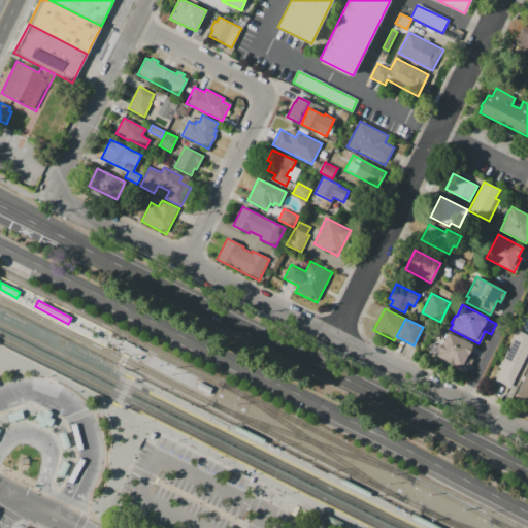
[(517,330),(527,335),(527,351),(509,387),(495,380),(501,368),(499,366),(517,330)]
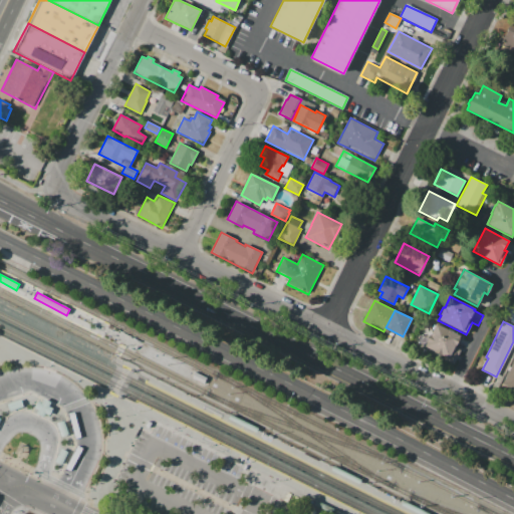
[(436,323),(461,336),(455,347),(460,350),(454,362),(423,347),(436,323)]
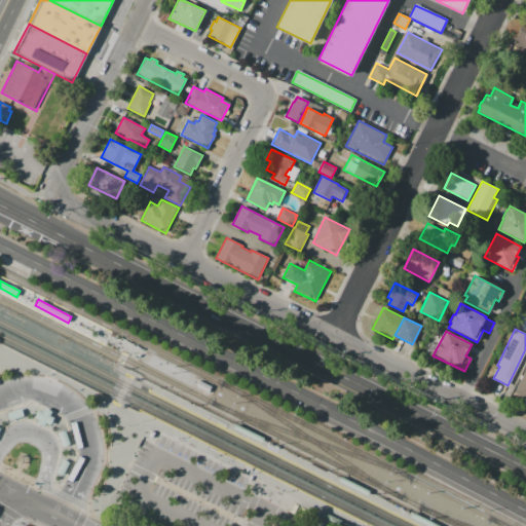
[(525,368),(525,399),(514,392),(525,368)]
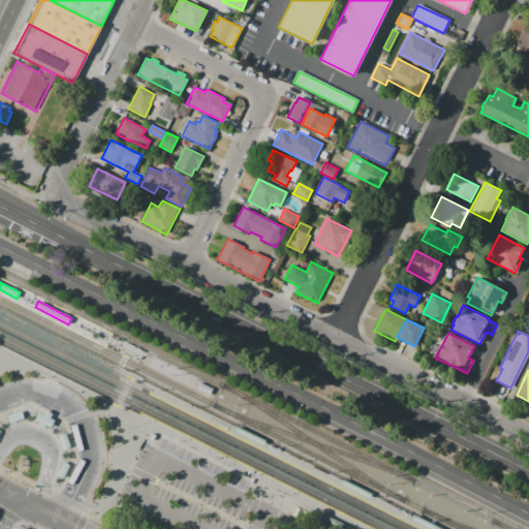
[(196,390),(209,395),(211,391),(198,384),(196,390)]
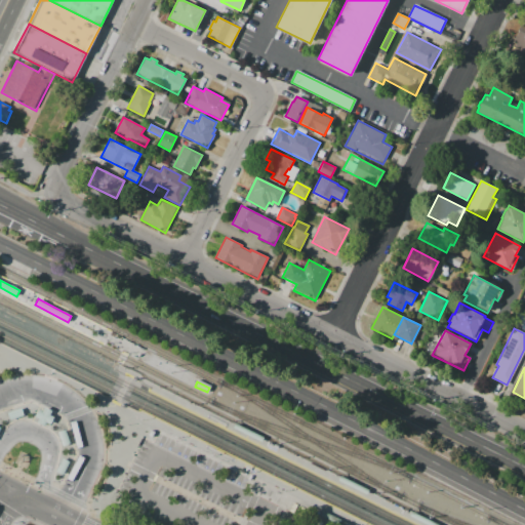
[(38,409),(35,416),(39,418),(36,422),(44,427),(46,422),(51,425),(54,417),(50,415),(52,411),(45,407),(43,411),(38,409)]
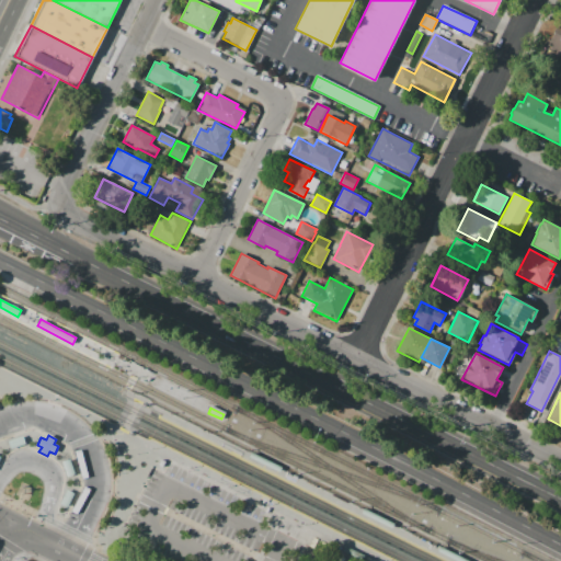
[(9,441),(11,448),(25,444),(23,436),(9,441)]
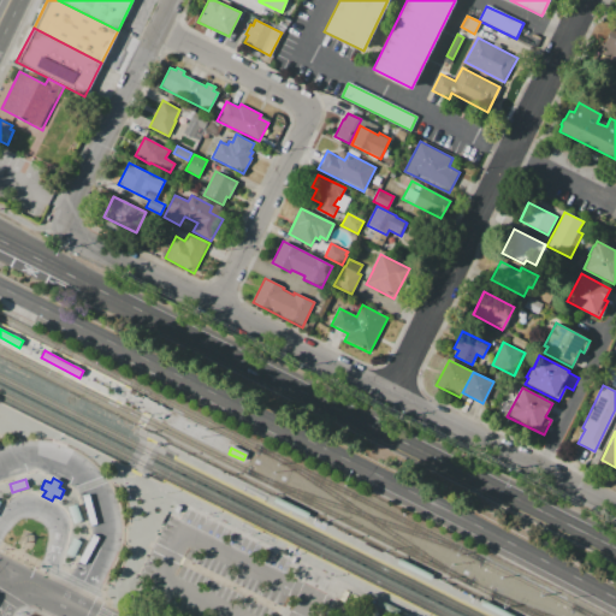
[(273,501),(307,517),(308,515),(274,498),(273,501)]
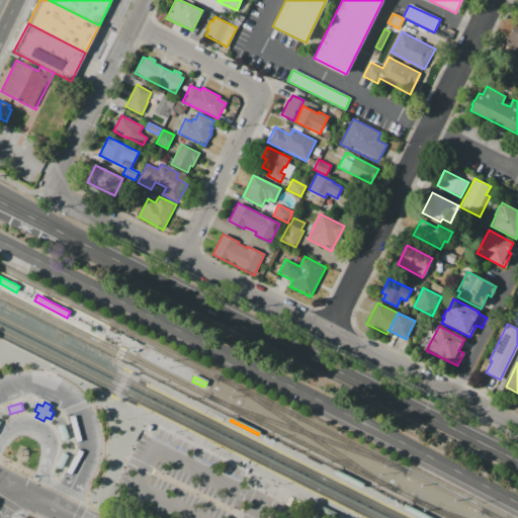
[(57,427),(62,441),(68,438),(64,425),(57,427)]
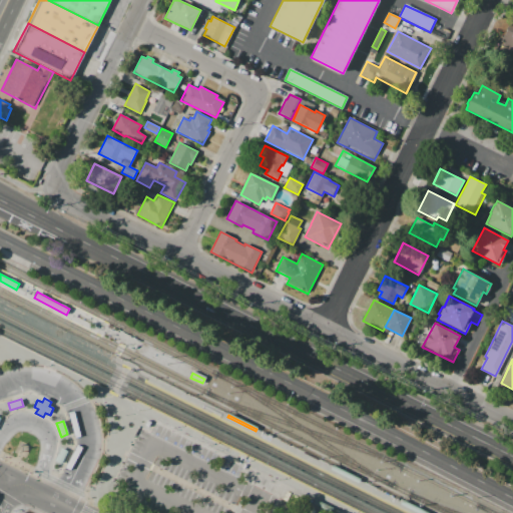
[(60,448),(55,461),(62,465),(67,452),(60,448)]
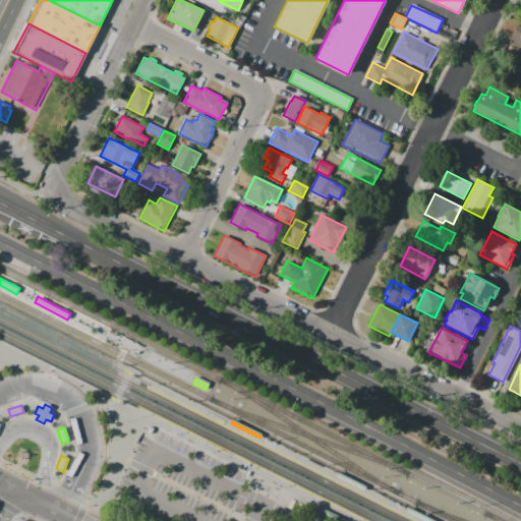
[(336,476),(364,490),(365,487),(337,473),(336,476)]
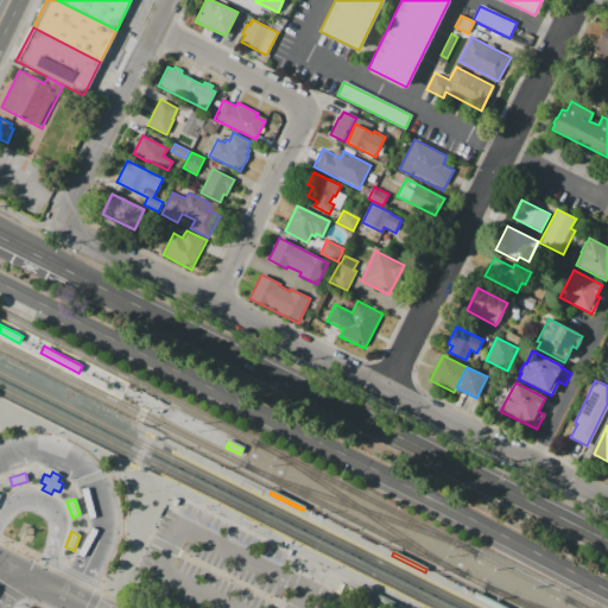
[(405,607),(374,593),(372,599),(391,607),(405,607)]
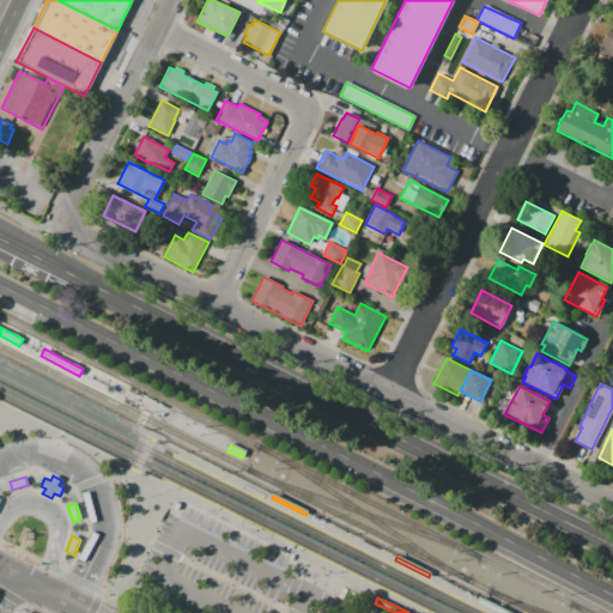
[(478,602),(501,612),(511,612),(480,598),(478,602)]
